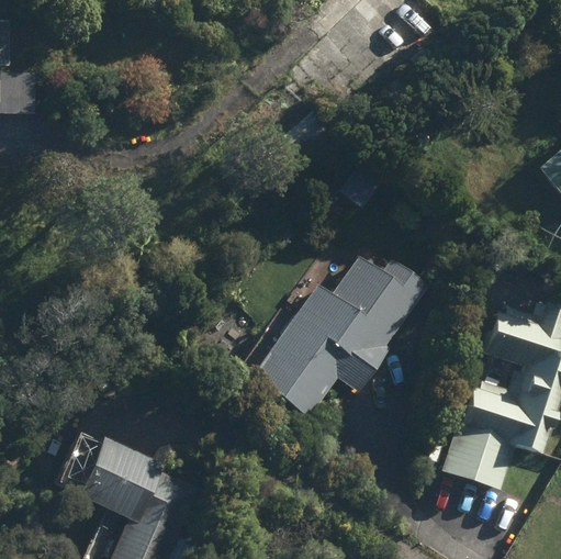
[(0,113),(34,113),(33,74),(0,75),(0,66),(8,66),(7,19),(0,18),(0,113)]
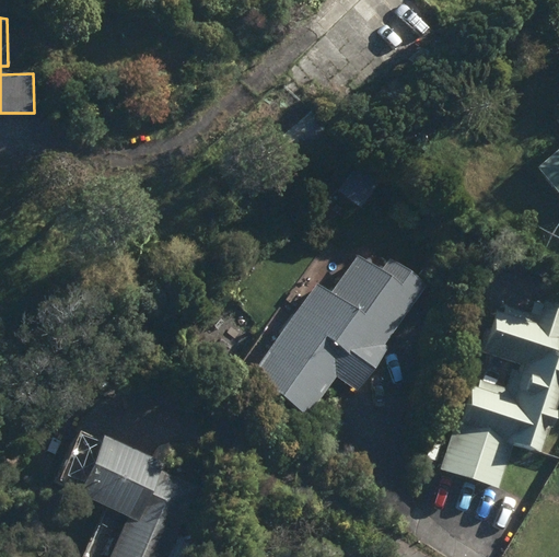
[(233,161),(265,195),(330,135),(309,111),(259,155),(251,146),(233,161)]
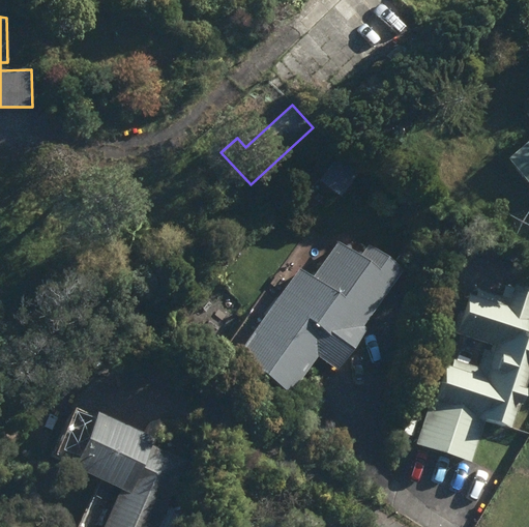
[(528,145),(512,159),(528,179),(528,145)]
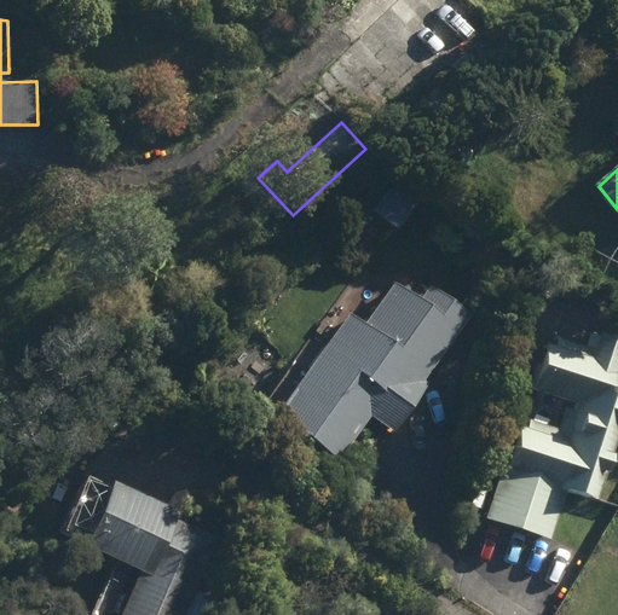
[(377,206),(394,224),(415,206),(398,187),(377,206)]
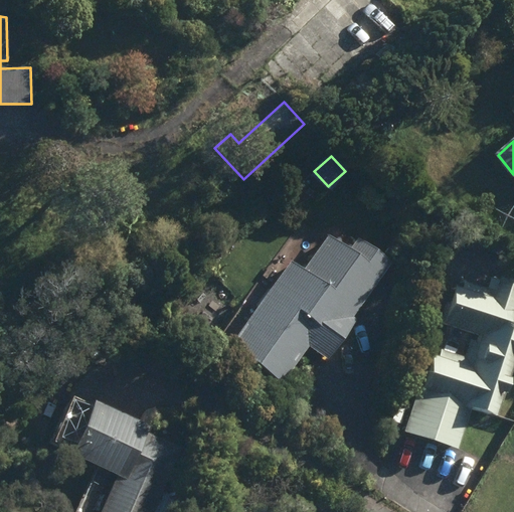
[(233,347),(284,381),(309,345),(328,359),(356,319),(353,317),(391,263),(358,238),(350,251),(329,236),(305,272),(293,262),(233,347)]
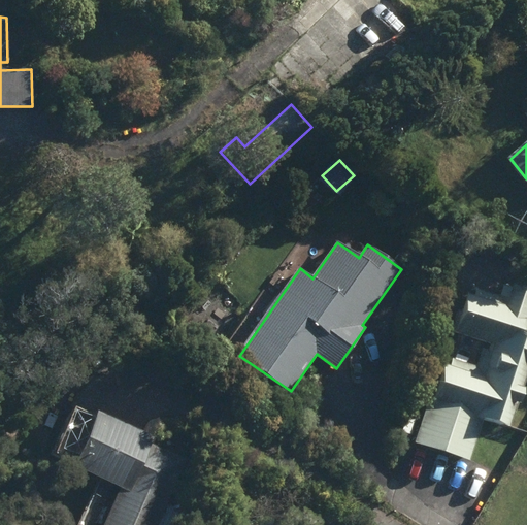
[(416,441),(470,459),(484,419),(509,427),(526,374),(526,288),(515,285),(513,287),(505,285),(501,296),(478,289),(475,296),(468,294),(467,297),(466,314),(457,310),(451,329),(495,343),(492,353),(483,350),(476,367),(466,364),(470,352),(460,349),(456,360),(453,359),(450,368),(448,367),(436,401),(430,400),(416,441)]
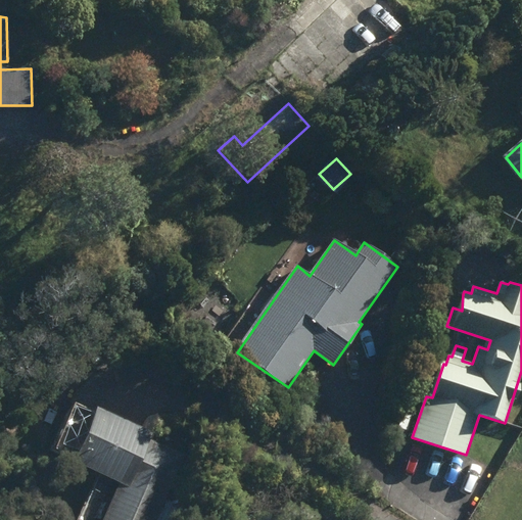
[(104,519),(155,519),(184,455),(149,439),(152,433),(98,411),(96,415),(73,404),(54,446),(78,457),(75,464),(121,483),(104,519)]
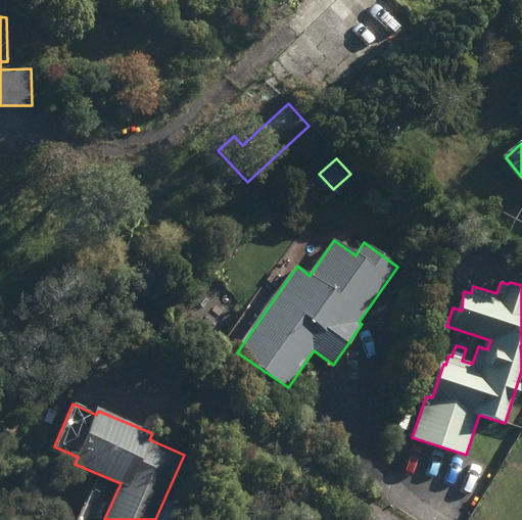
[(400,428),(408,430),(412,414),(405,412),(400,428)]
